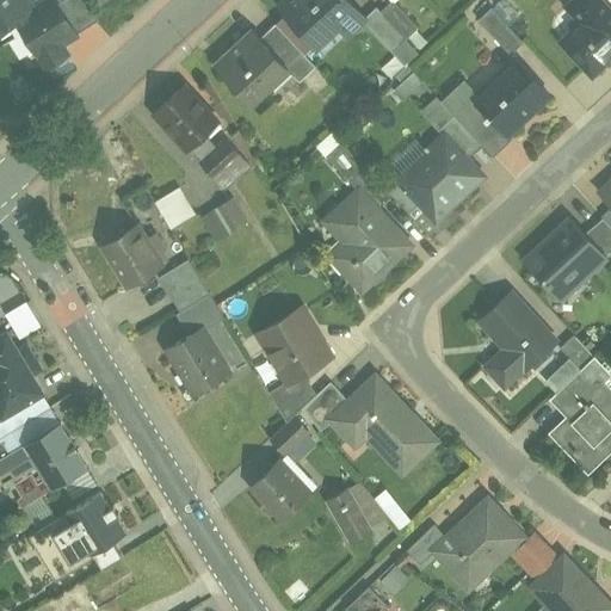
[(0,0),(0,32),(19,20),(20,20),(7,0),(0,0)]
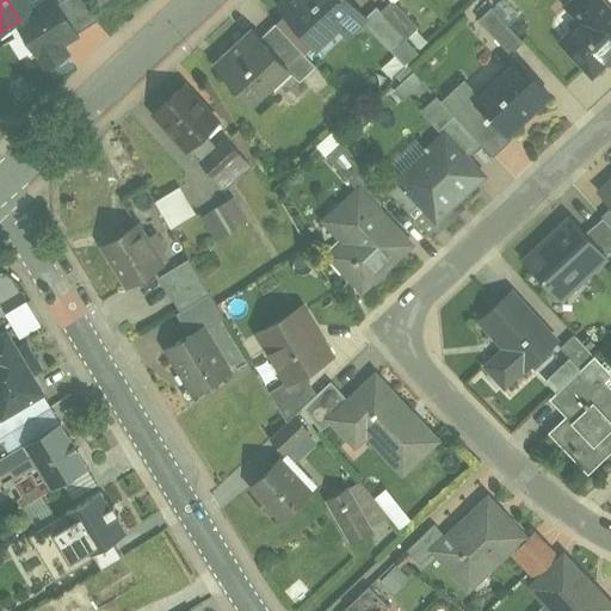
[(31,13),(23,0),(7,0),(20,20),(31,13)]
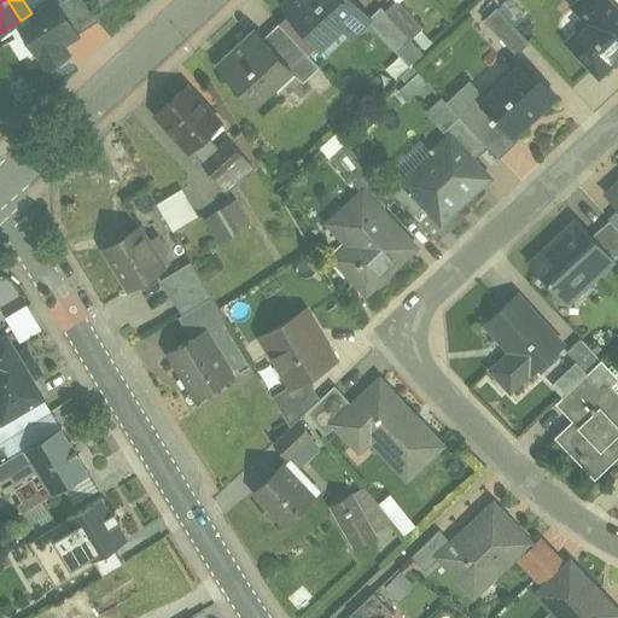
[(21,21),(19,21),(50,68),(70,54),(64,45),(79,35),(59,5),(56,0),(52,0),(31,13),(21,21)]
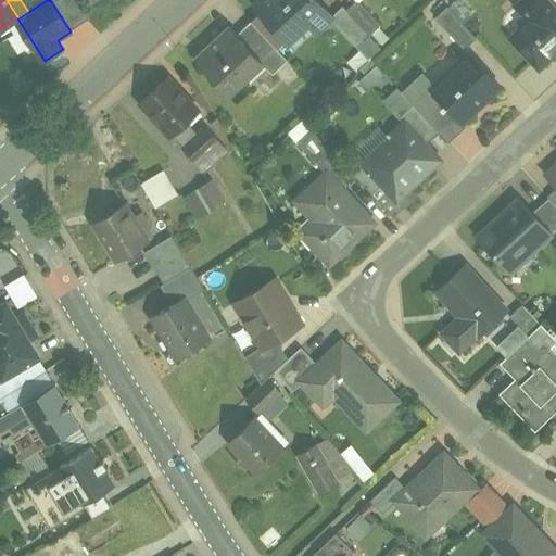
[(77,0),(59,0),(53,4),(71,32),(91,19),(77,0)]
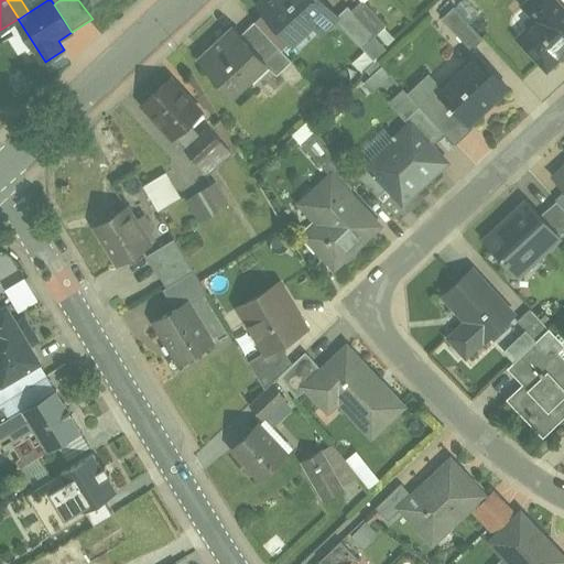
[(322,0),(266,0),(259,7),(286,36),(307,18),(322,32),(335,19),(338,15),(322,0)]
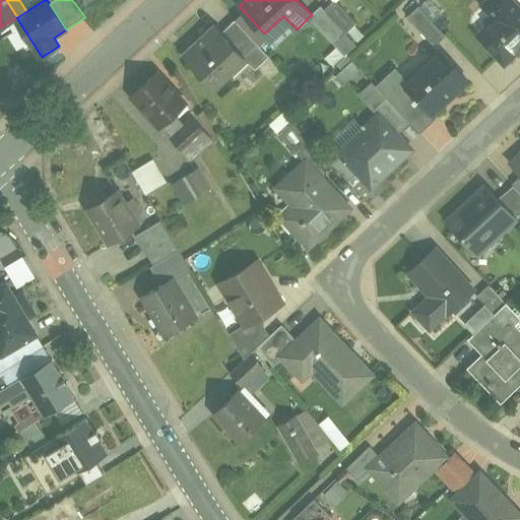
[(359,23),(336,0),(335,0),(326,9),(348,33),(359,23)]
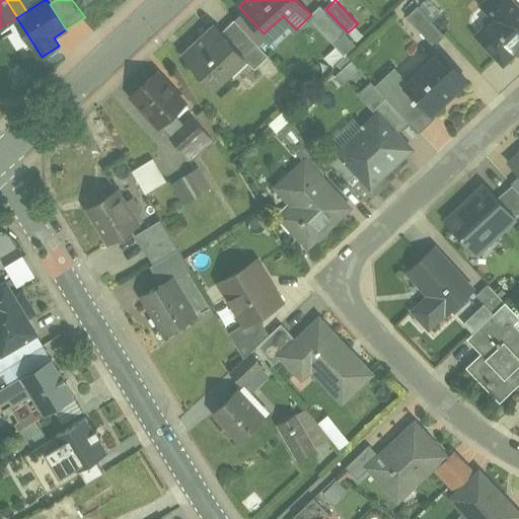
[(518,49),(518,8),(511,0),(488,0),(487,2),(500,15),(478,35),(504,63),(518,49)]
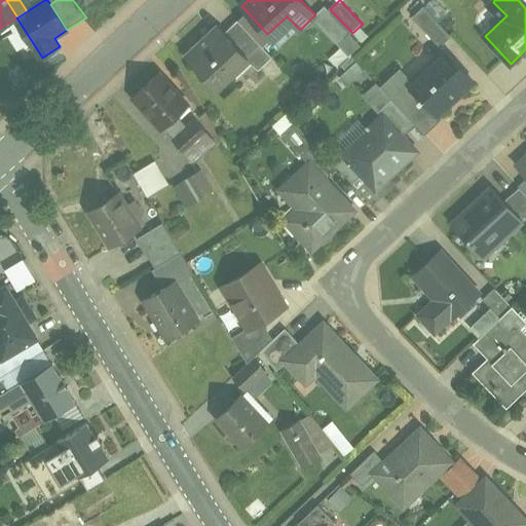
[(330,9),(325,5),(315,14),(312,17),(339,45),(352,33),(330,9)]
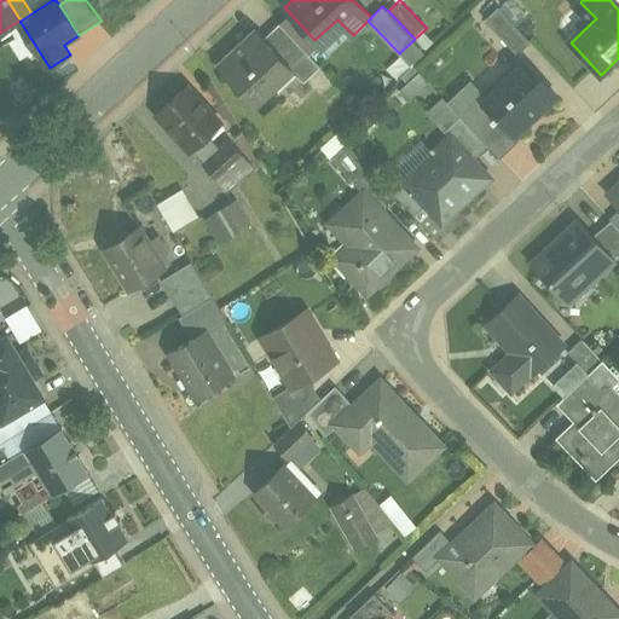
[(531,41),(499,7),(486,19),(518,55),(531,41)]
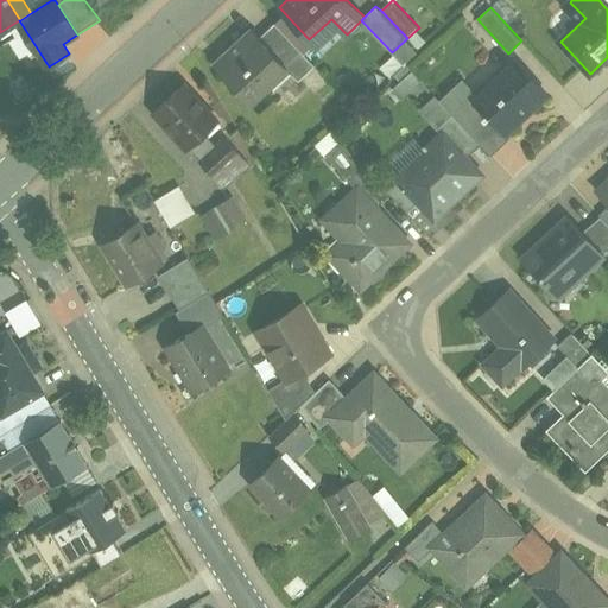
[(316,64),(277,24),(261,38),(290,68),(287,69),(299,82),(316,64)]
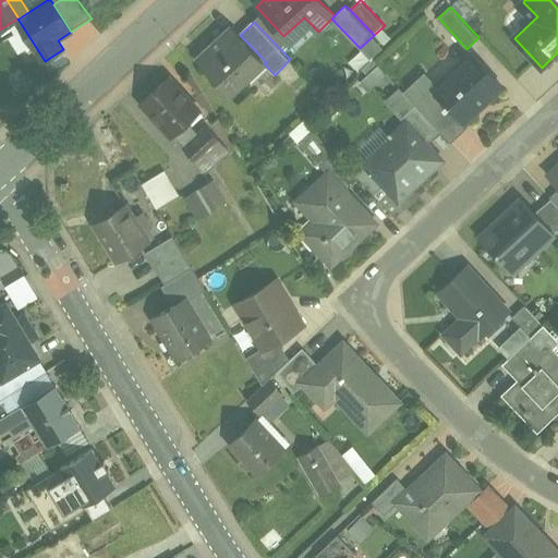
[(233,27),(211,49),(201,60),(199,60),(198,61),(230,95),(249,77),(245,73),(261,60),(264,63),(266,62),(240,35),(233,27)]
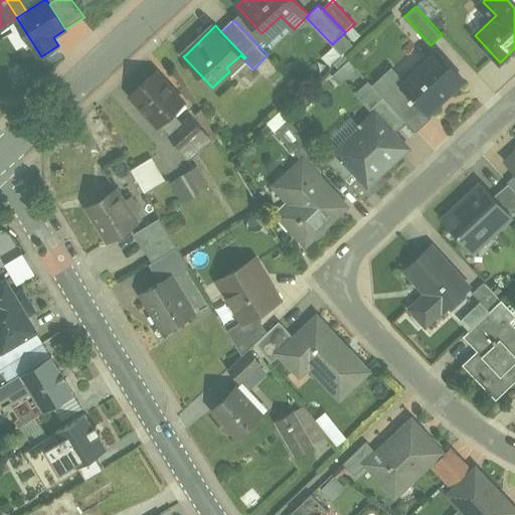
[(401,82),(415,98),(428,112),(430,112),(464,79),(437,50),(401,82)]
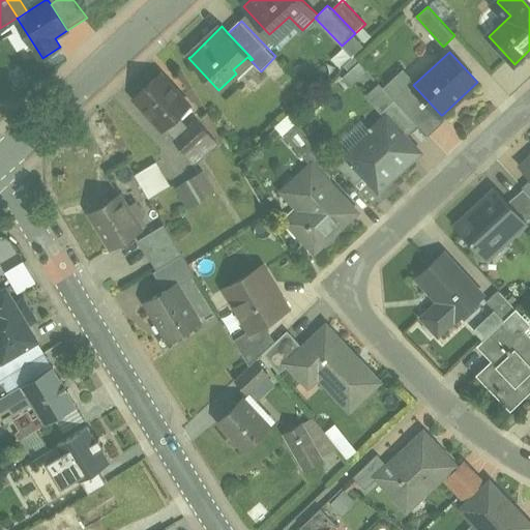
[(413,85),(403,72),(386,88),(396,99),(411,116),(428,100),(413,85)]
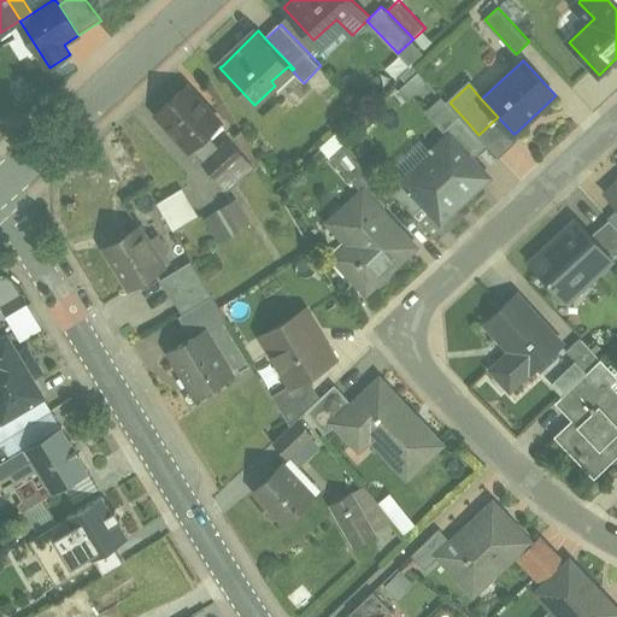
[(187,88),(158,115),(191,152),(192,151),(205,165),(221,152),(207,136),(221,124),(187,88)]
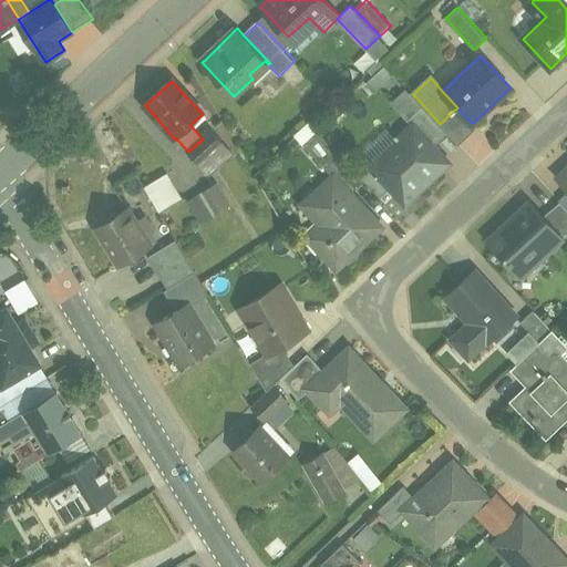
[(424,106),(410,120),(414,124),(415,124),(436,146),(450,134),(440,124),(424,106)]
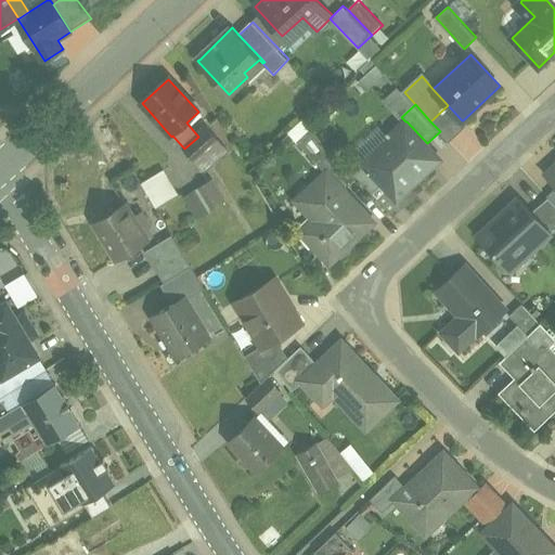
[(462,120),(448,105),(430,121),(440,131),(450,142),(467,125),(463,120),(462,120)]
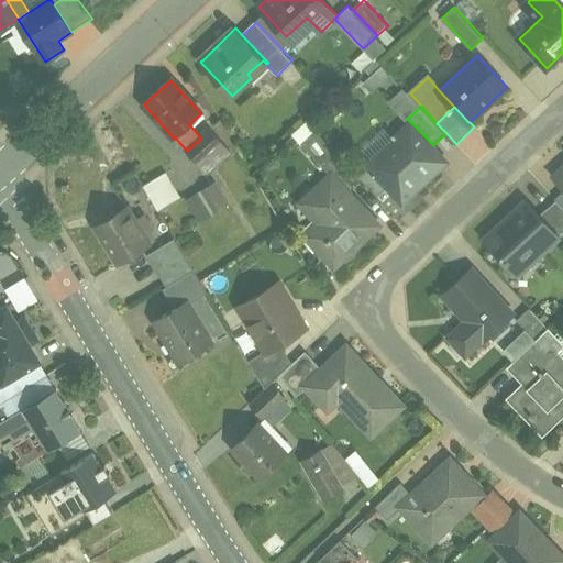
[(401,143),(373,169),(368,165),(360,174),(361,176),(398,217),(408,208),(409,209),(423,196),(417,189),(449,161),(433,145),(412,123),(411,123),(398,136),(396,133),(394,135),(396,139),(396,138),(401,143)]
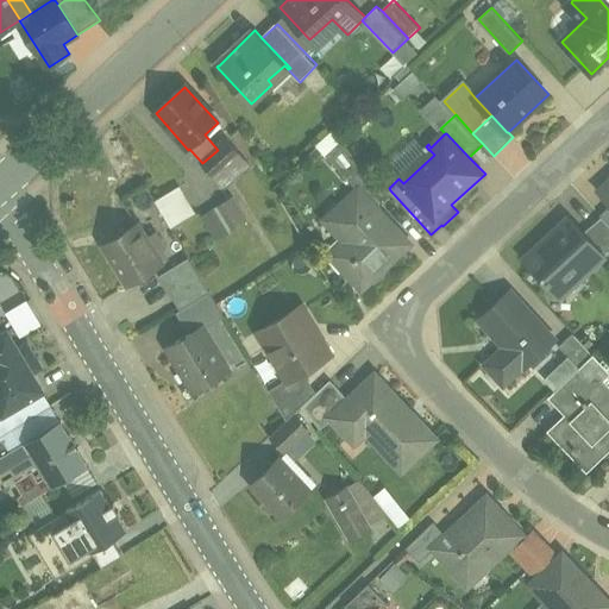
[(250,167),(227,140),(218,150),(202,163),(201,164),(225,189),(250,167)]
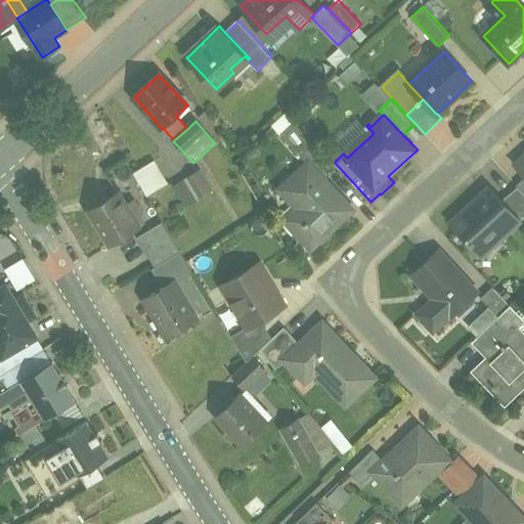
[(335,162),(296,121),(282,133),(310,163),(311,163),(323,176),(336,164),(335,162)]
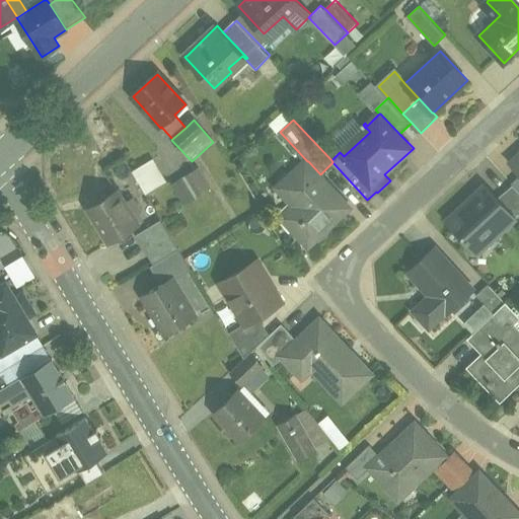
[(518,157),(514,162),(513,162),(510,164),(518,172),(518,157)]
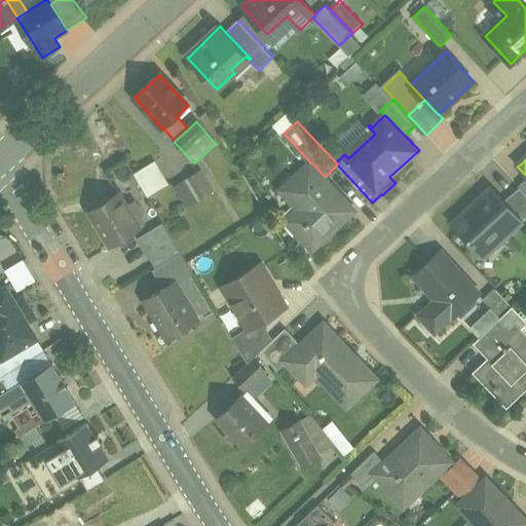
[(128,172),(141,195),(163,184),(151,160),(128,172)]
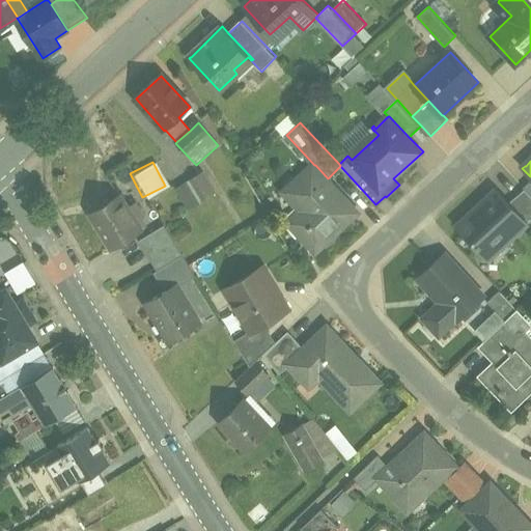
[(314,165),(286,192),(304,211),(302,213),(298,218),(308,229),(302,234),(316,250),(359,212),(328,178),(315,165),(314,165)]
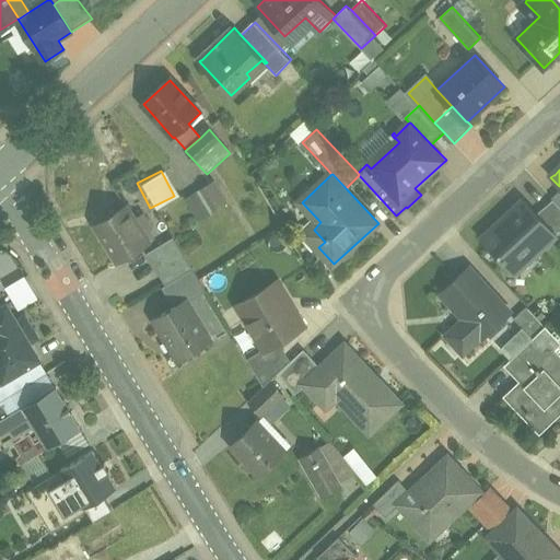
[(228,205),(213,182),(198,191),(212,213),(228,205)]
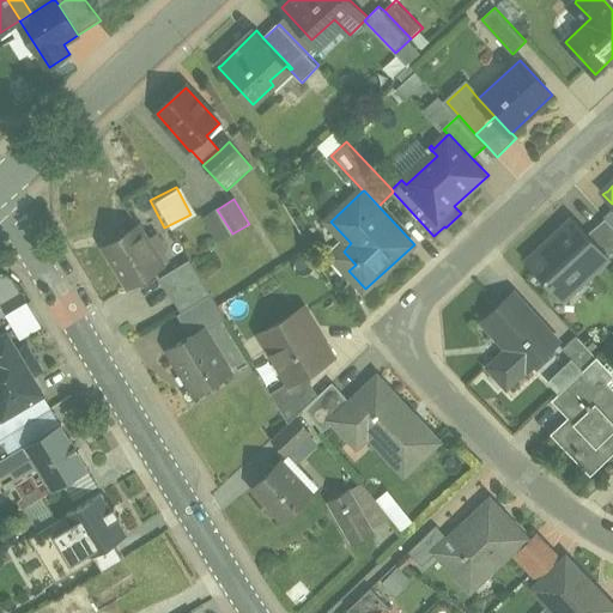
[(612,224),(607,217),(589,234),(610,256),(612,253),(612,224)]
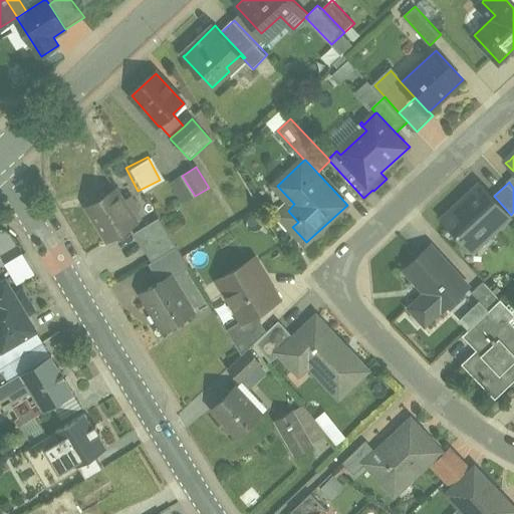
[(482,184),(444,219),(470,247),(487,231),(490,235),(511,215),(494,196),(482,184)]
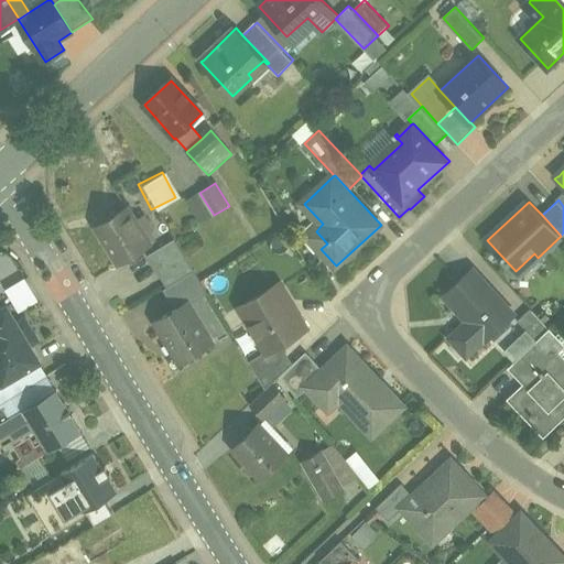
[(129,207),(96,226),(120,266),(153,246),(129,207)]
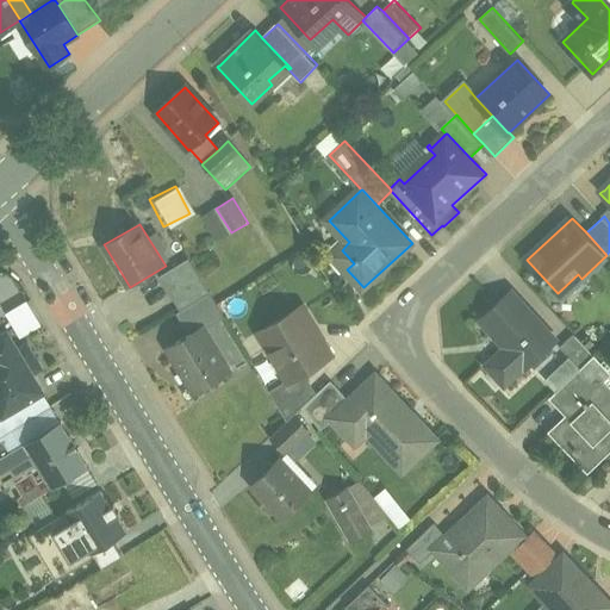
[(191,259),(160,278),(180,312),(210,296),(211,294),(191,259)]
